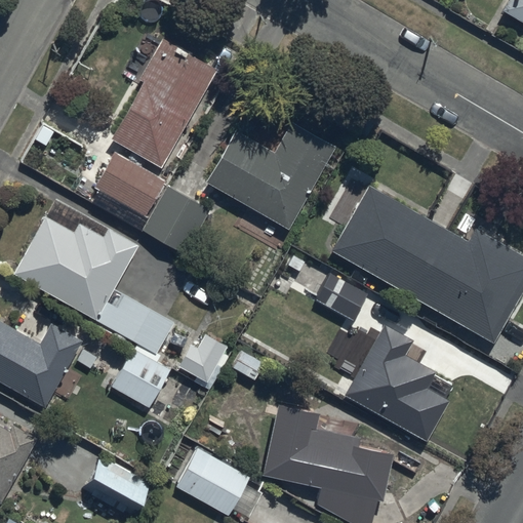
[(509,0),(504,10),(522,22),(522,0),(509,0)]
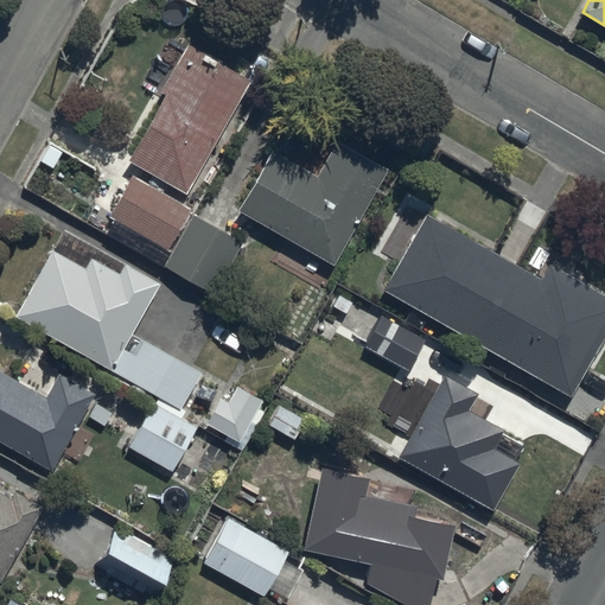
[(129,160),(188,192),(252,83),(190,48),(165,90),(159,87),(138,123),(147,129),(129,160)]
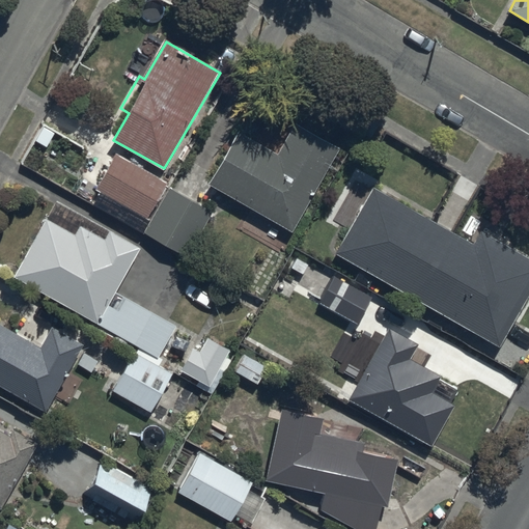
[(277,155),(237,134),(209,187),(295,233),(340,148),(294,123),(277,155)]
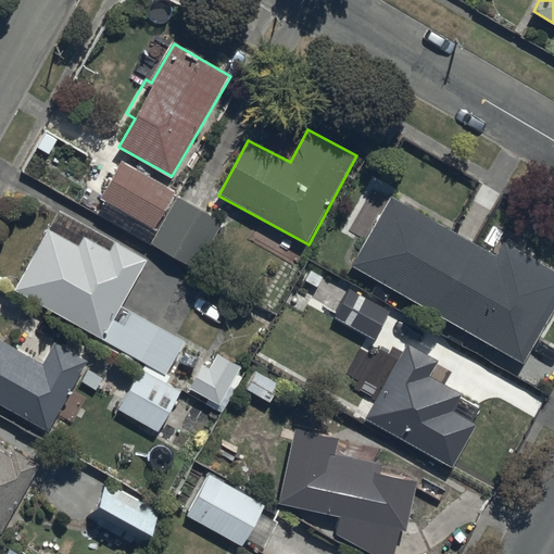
[(155,229),(176,191),(123,162),(101,200),(155,229)]
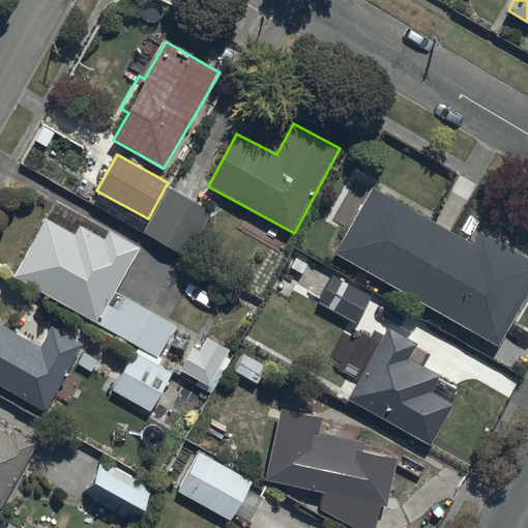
[(213,211),(169,186),(143,232),(187,257),(213,211)]
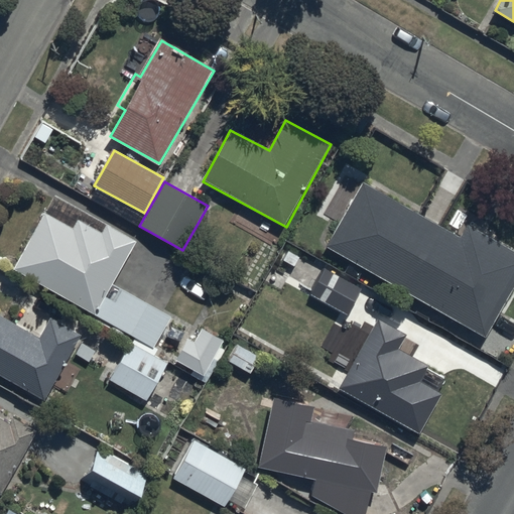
[(460,238),(364,183),(327,247),(485,338),(513,286),(513,251),(468,225),(460,238)]
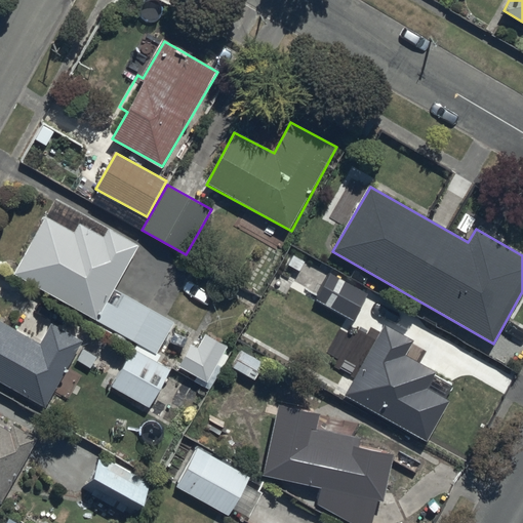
[(138,246),(58,202),(46,219),(44,218),(12,275),(158,356),(175,324),(114,289),(138,246)]
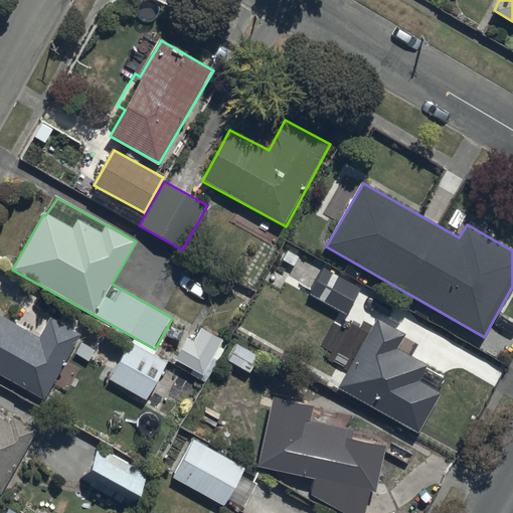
[(363,290),(323,269),(310,293),(351,314),(363,290)]
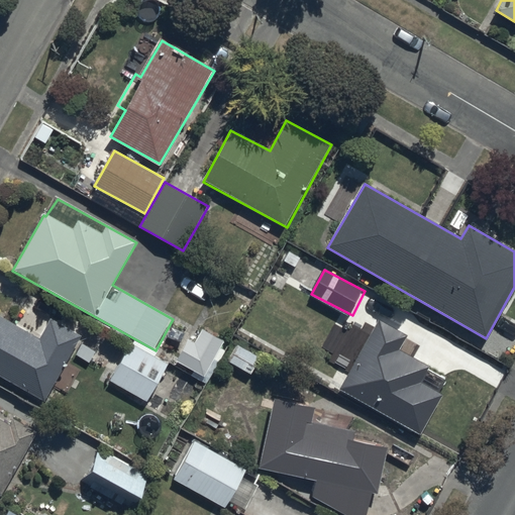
[(50,319),(39,338),(0,315),(0,376),(42,402),(81,337),(50,319)]
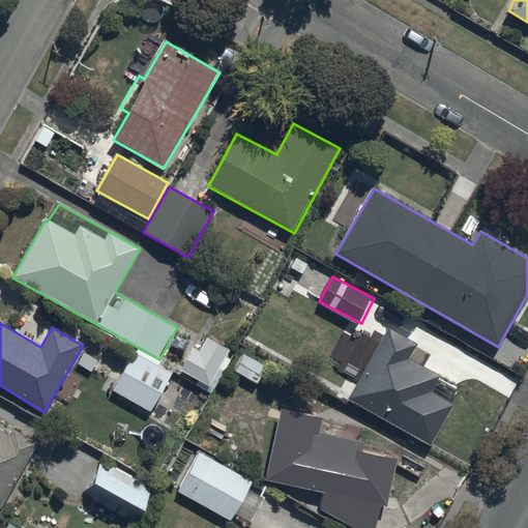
[(388,325),(346,400),(430,447),(463,389),(436,374),(445,358),(388,325)]
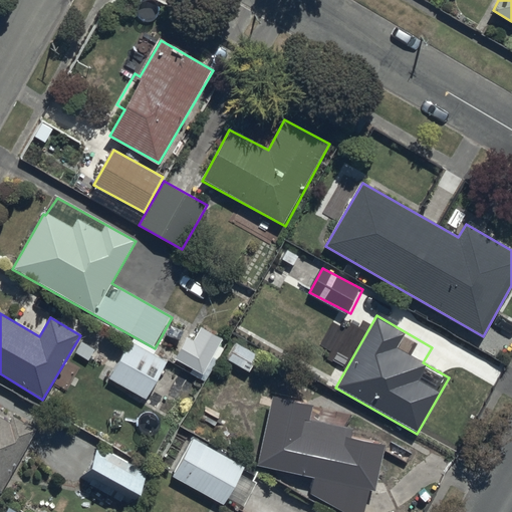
[(200,327),(193,339),(187,336),(175,357),(202,373),(222,341),(200,327)]
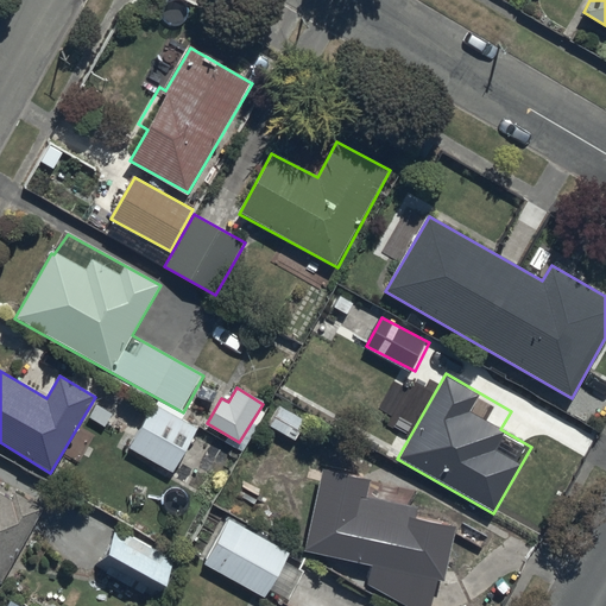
[(197,428),(152,404),(128,448),(174,473),(197,428)]
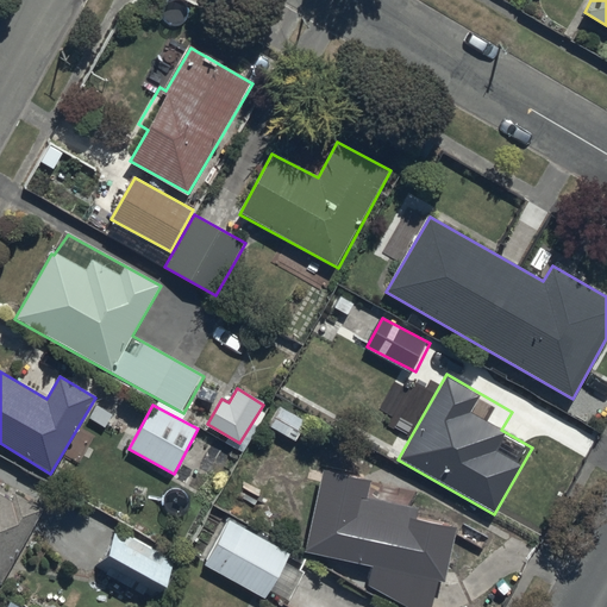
[(373,480),(323,469),(305,554),(373,567),(365,602),(388,606),(432,606),(438,583),(444,584),(457,527),(418,519),(420,509),(369,499),(373,480)]
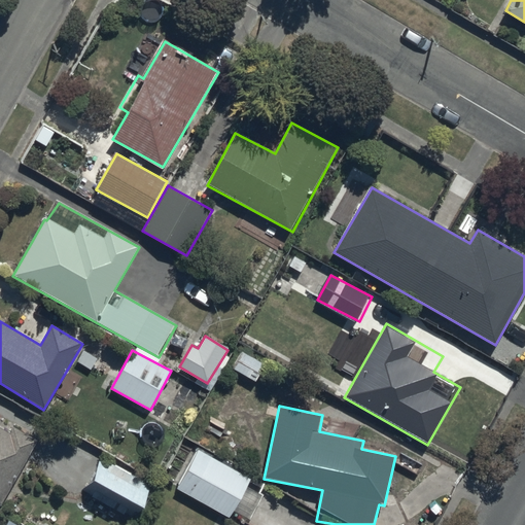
[(0,504),(3,506),(40,442),(15,427),(12,433),(0,426),(0,504)]
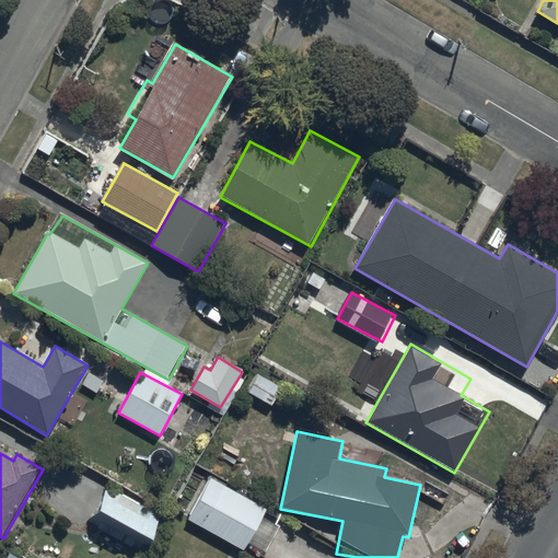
[(268,509),(208,476),(185,516),(245,550),(268,509)]
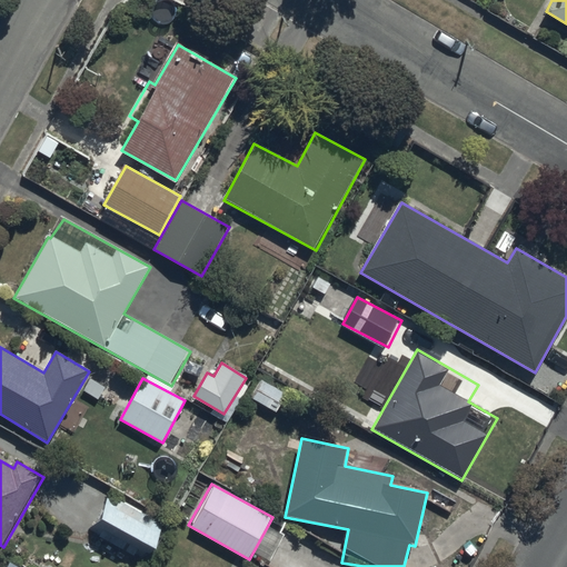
[(166,523),(113,497),(93,536),(146,563),(166,523)]
